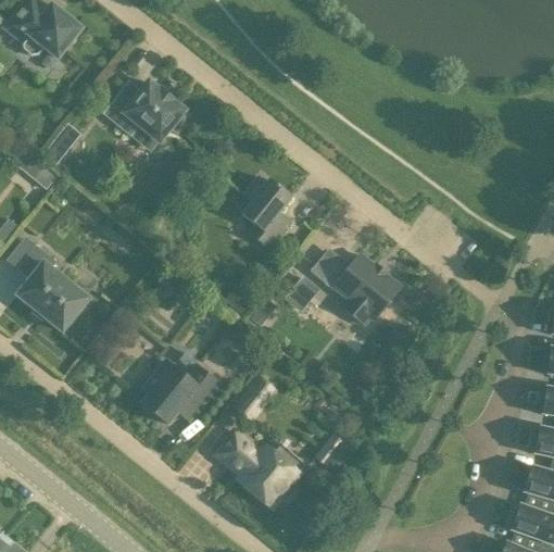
[(24,0),(4,24),(23,39),(24,48),(32,53),(39,52),(45,45),(58,55),(83,25),(52,1),(48,7),(40,0),(24,0)]
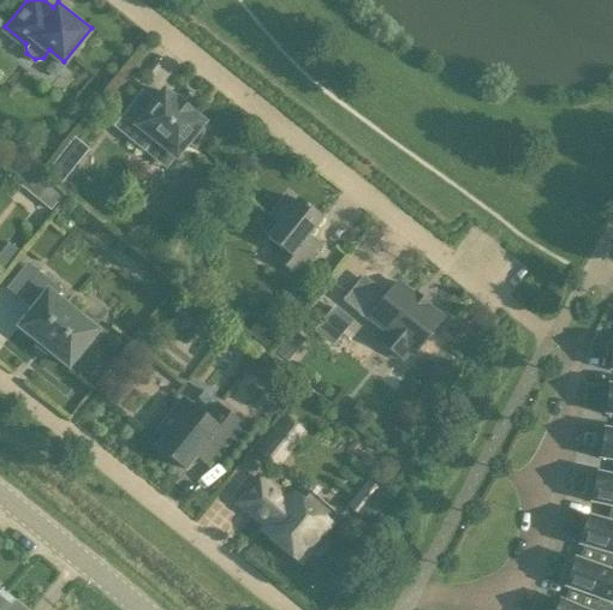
[(167,166),(177,153),(189,138),(197,145),(206,126),(201,123),(204,119),(165,88),(156,97),(143,87),(114,123),(167,166)]
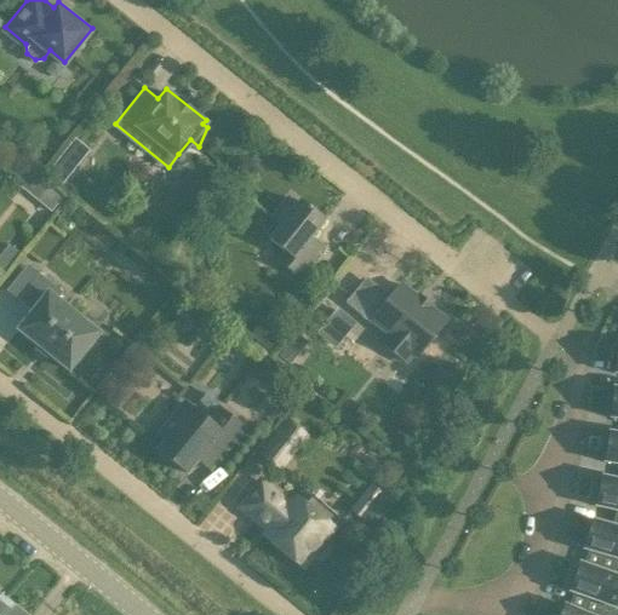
[(91,147),(76,136),(49,172),(62,183),(91,147)]
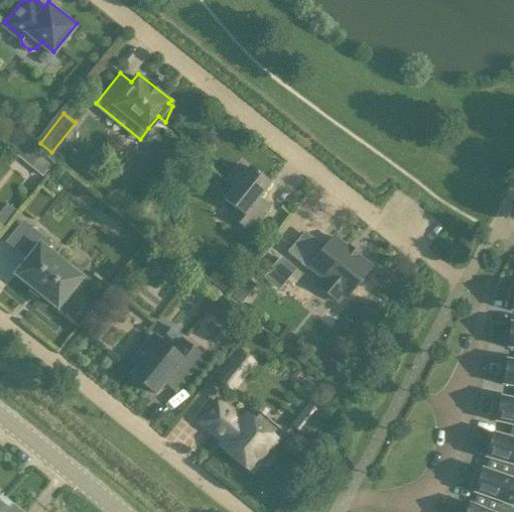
[(55,161),(45,152),(26,137),(15,151),(34,166),(44,174),(55,161)]
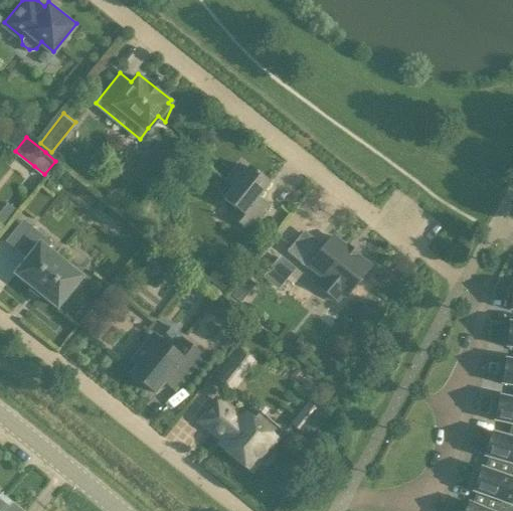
[(239,161),(226,178),(233,184),(224,195),(236,205),(230,213),(248,226),(264,207),(254,199),(270,180),(250,164),(247,168),(239,161)]
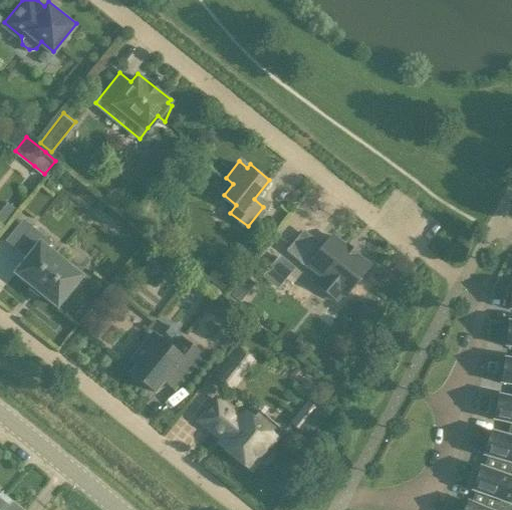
[(9,200),(1,210),(9,217),(17,207),(9,200)]
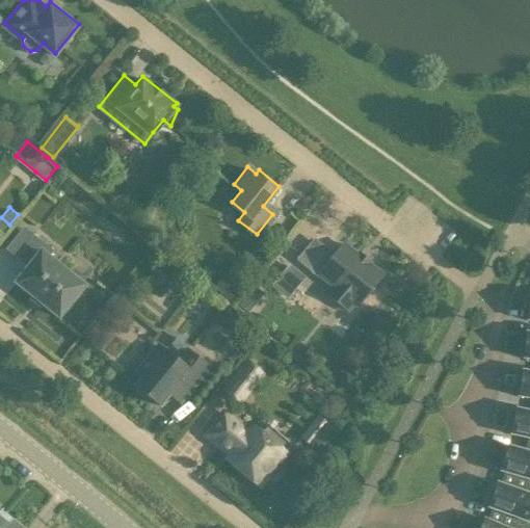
[(59,314),(84,283),(49,255),(54,247),(33,231),(16,254),(28,264),(17,280),(59,314)]
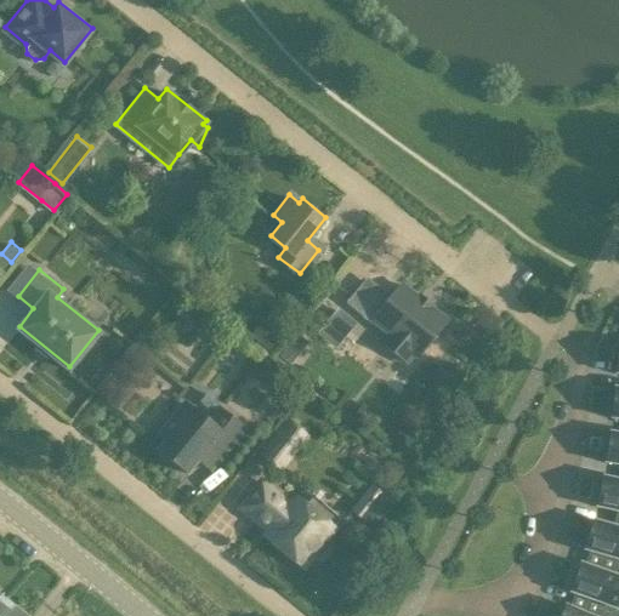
[(419,294),(402,281),(388,298),(378,289),(361,311),(373,320),(374,318),(388,330),(381,338),(408,360),(415,351),(419,354),(448,318),(432,304),(433,303),(420,292),(419,294)]
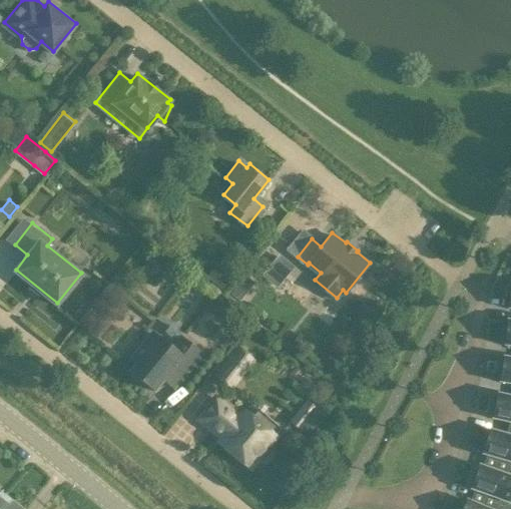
[(233,276),(218,263),(209,274),(223,286),(233,276)]
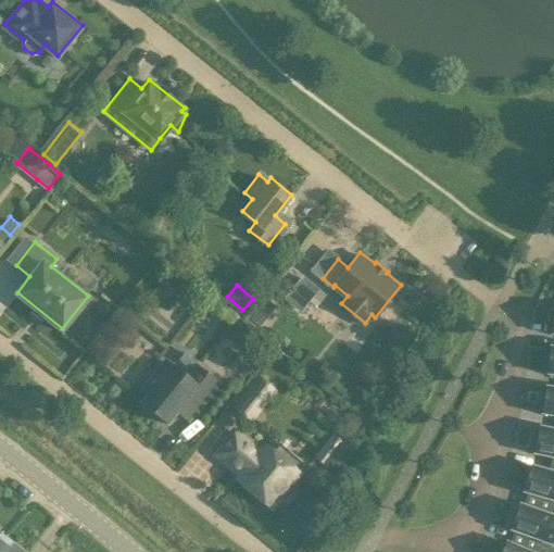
[(251,315),(262,324),(278,303),(267,295),(251,315)]
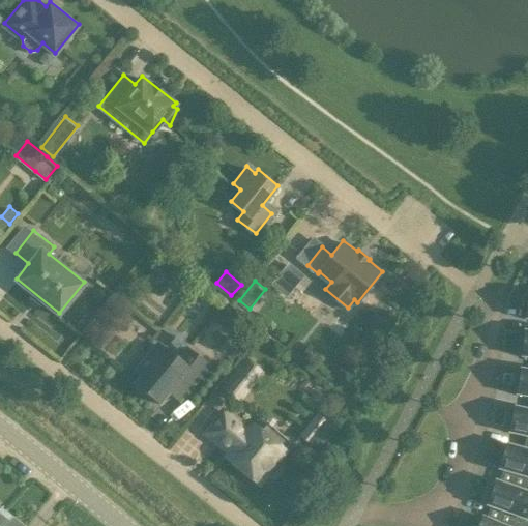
[(229,304),(220,316),(232,325),(241,314),(229,304)]
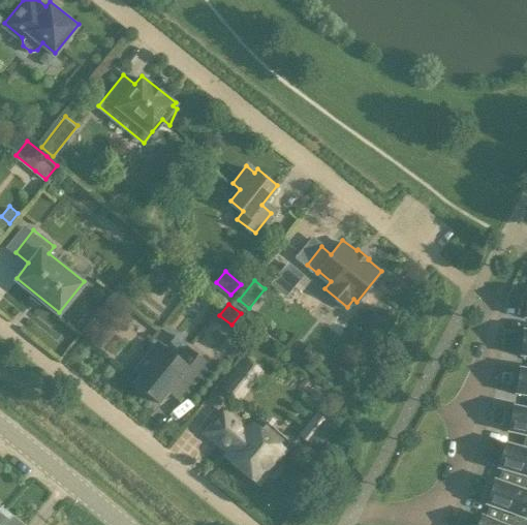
[(180,397),(208,362),(187,345),(178,357),(158,340),(135,368),(142,373),(135,381),(160,400),(169,389),(180,397)]
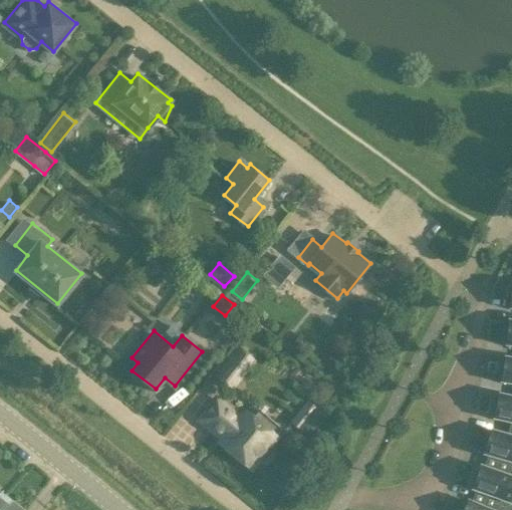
[(239,343),(214,373),(233,390),(258,359),(239,343)]
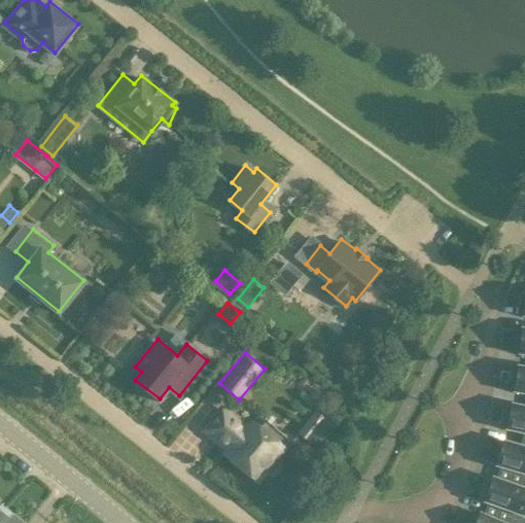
[(506,402),(524,406),(524,367),(513,364),(509,393),(506,402)]
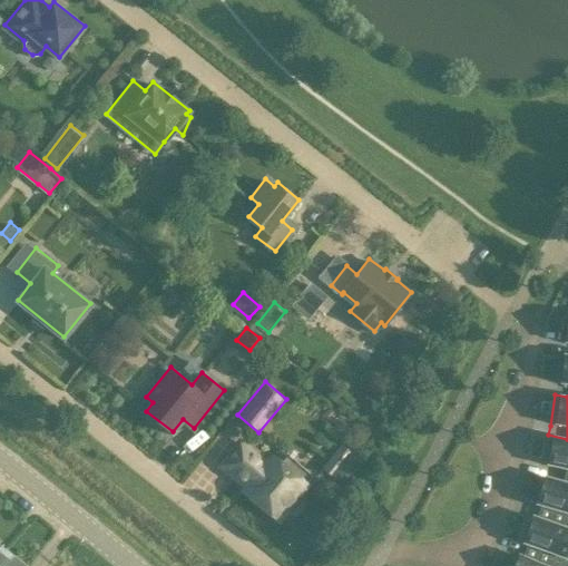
[(538,472),(567,480),(567,439),(548,435),(538,472)]
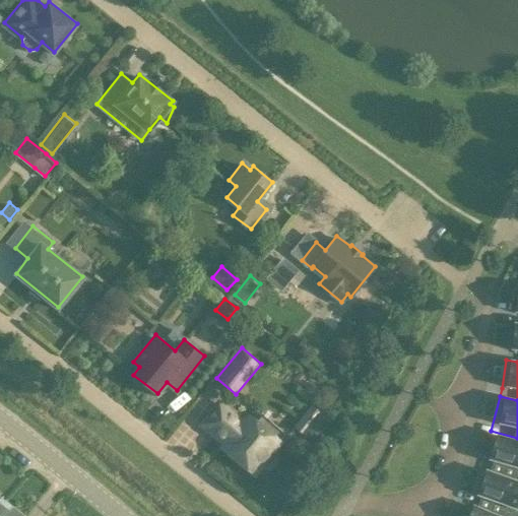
[(253,471),(279,439),(285,432),(263,413),(257,422),(249,415),(244,422),(219,402),(203,423),(228,442),(223,447),(253,471)]
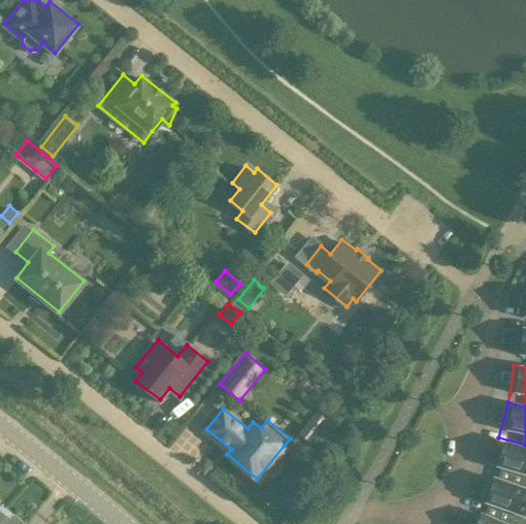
[(321,414),(304,435),(318,446),(334,424),(321,414)]
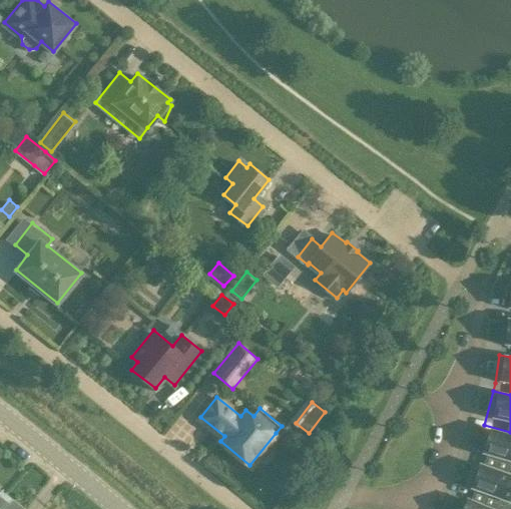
[(474,463),(510,474),(510,432),(484,425),(477,454),(474,463)]
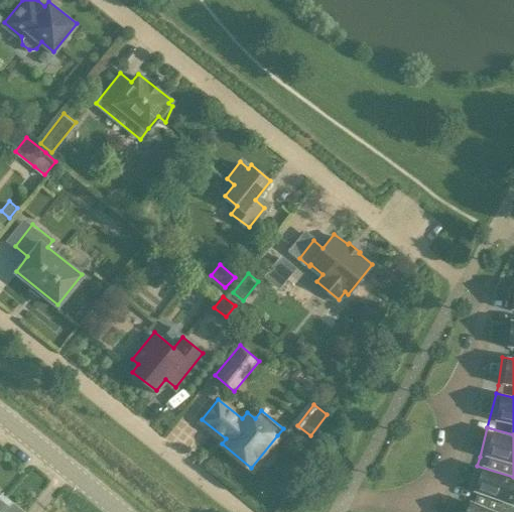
[(497,511),(513,511),(513,477),(477,466),(468,493),(500,504),(497,511)]
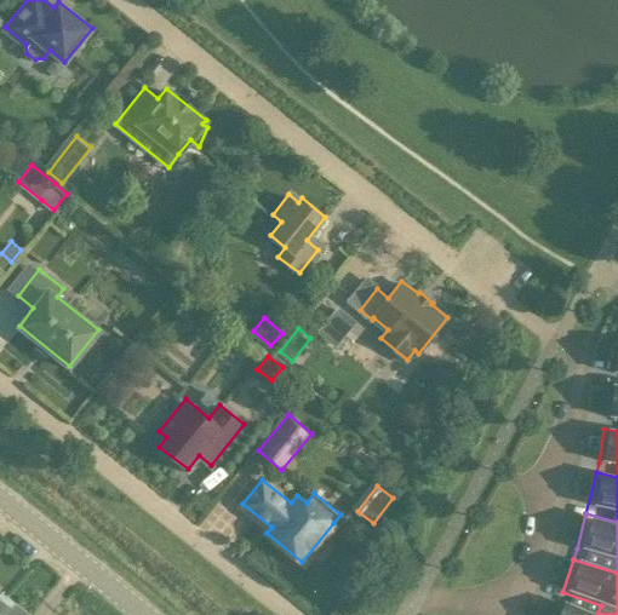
[(9,597),(0,607),(0,614),(27,614),(29,613),(9,597)]
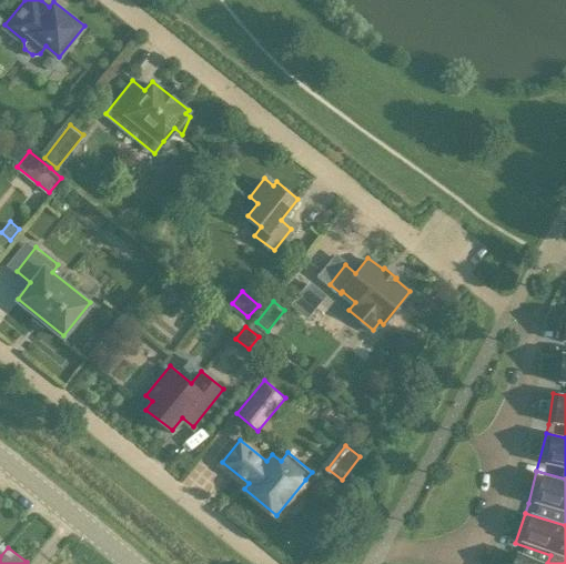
[(546,563),(518,553),(514,563),(546,563)]
